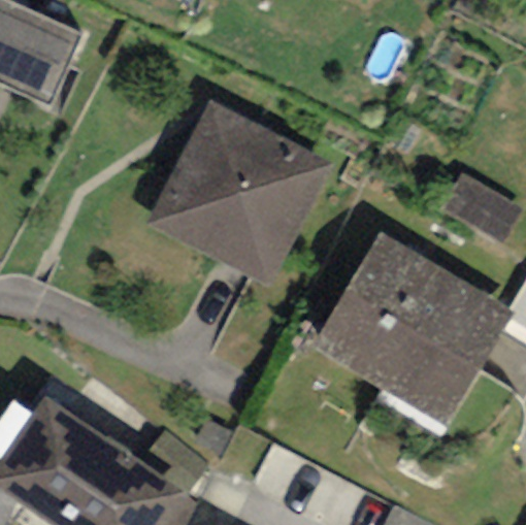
[(81,33),(9,0),(0,0),(0,83),(48,105),(81,33)]
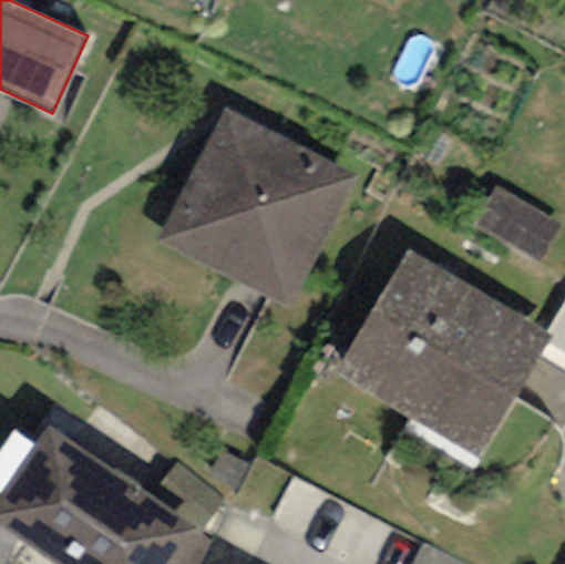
[(361,172),(228,104),(158,238),(291,306),(361,172)]
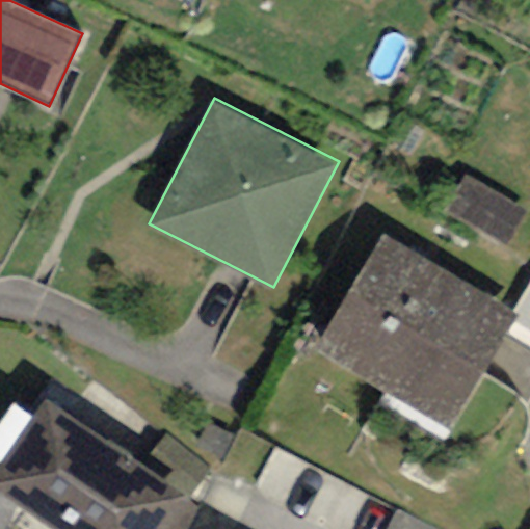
[(528,211),(464,173),(444,206),(508,244),(528,211)]
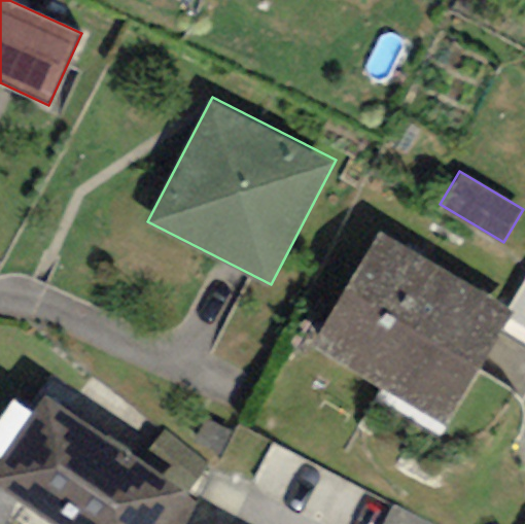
[(506,310),(381,232),(313,342),(443,422),(509,317),(512,313),(506,310)]
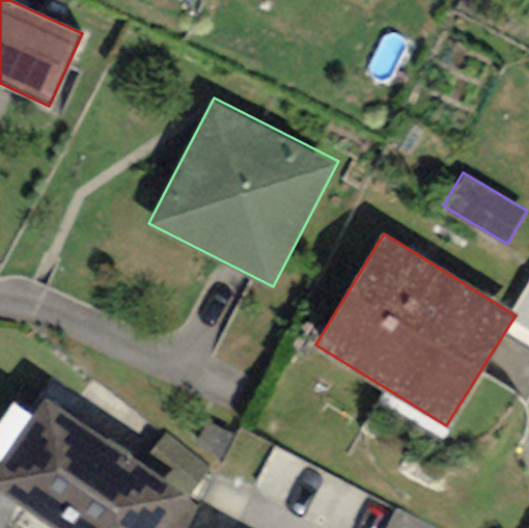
[(528,281),(510,312),(516,315),(512,320),(528,329),(528,281)]
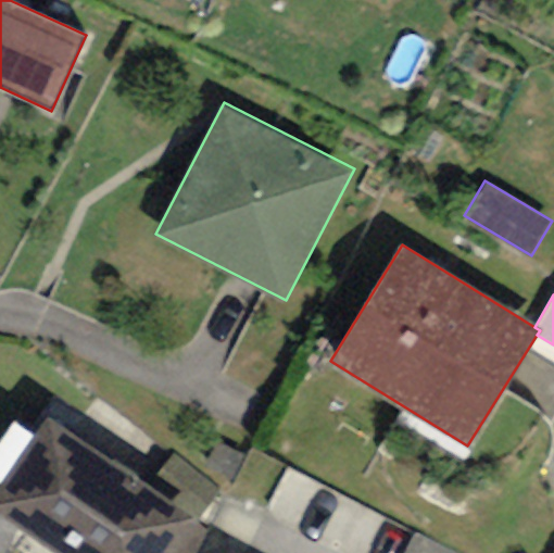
[(143,485),(47,415),(34,435),(0,482),(0,516),(54,552),(173,552),(194,522),(143,485)]
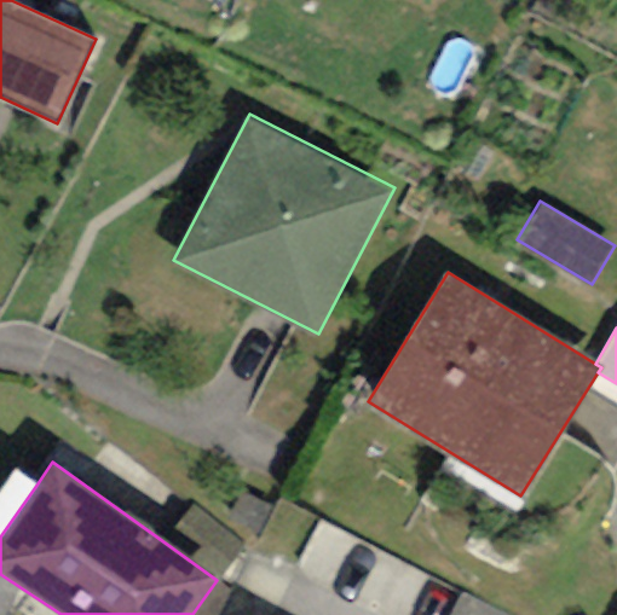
[(0,535),(0,537),(38,483),(16,469),(0,489),(0,535)]
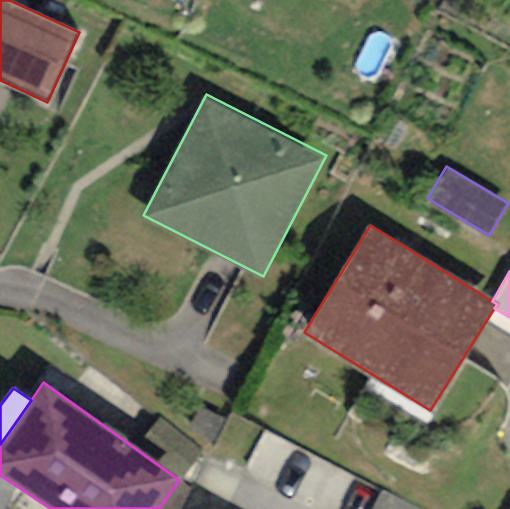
[(160,414),(132,446),(179,480),(203,449),(160,414)]
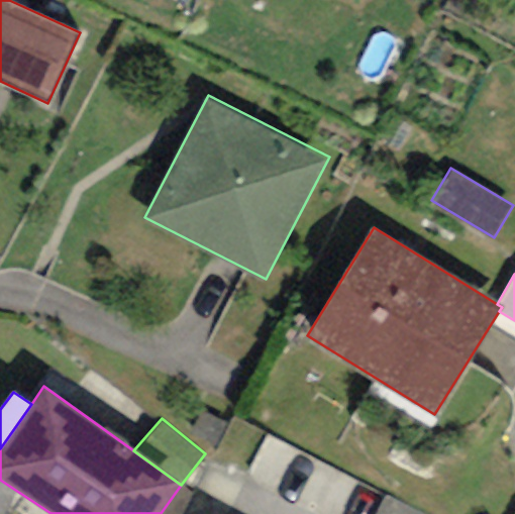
[(184,513),(195,498),(181,485),(161,513),(184,513)]
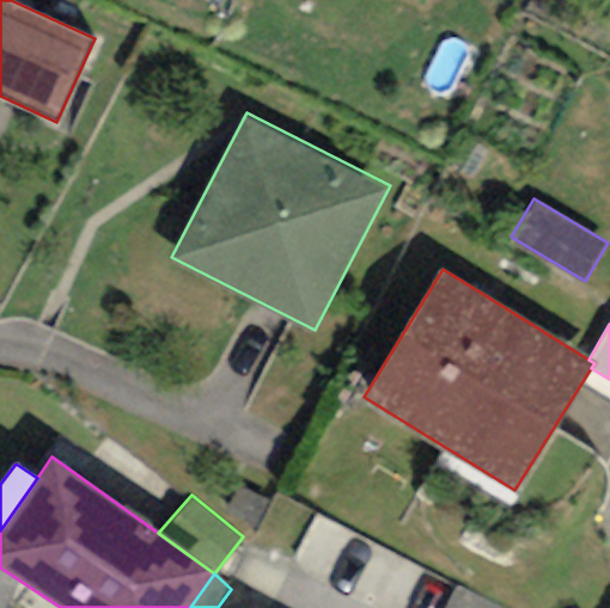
[(501,607),(458,584),(444,607),(501,607)]
